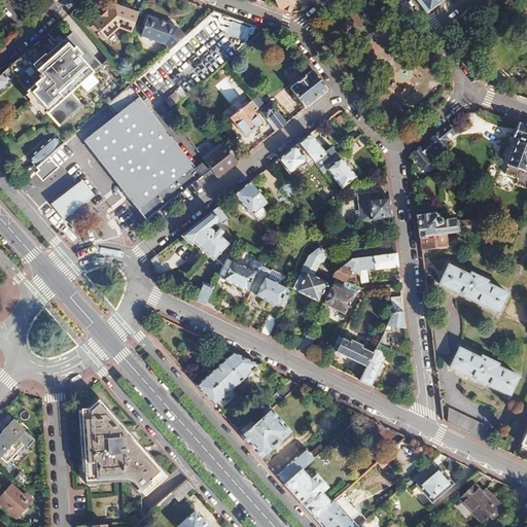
[(276,0),(278,2),(275,3),(276,7),(290,12),(292,11),(295,1),(292,0),(276,0)]
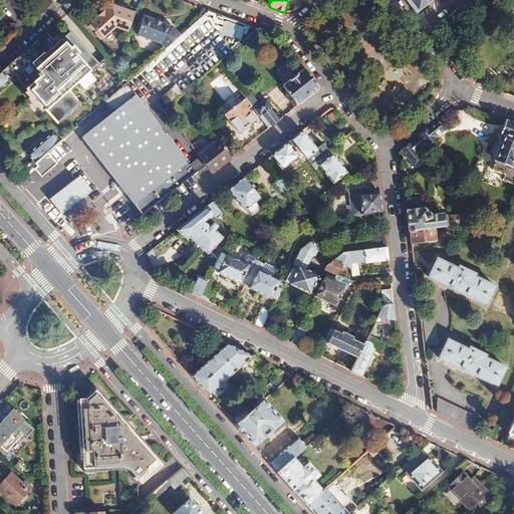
[(405,0),(415,12),(430,0),(405,0)]
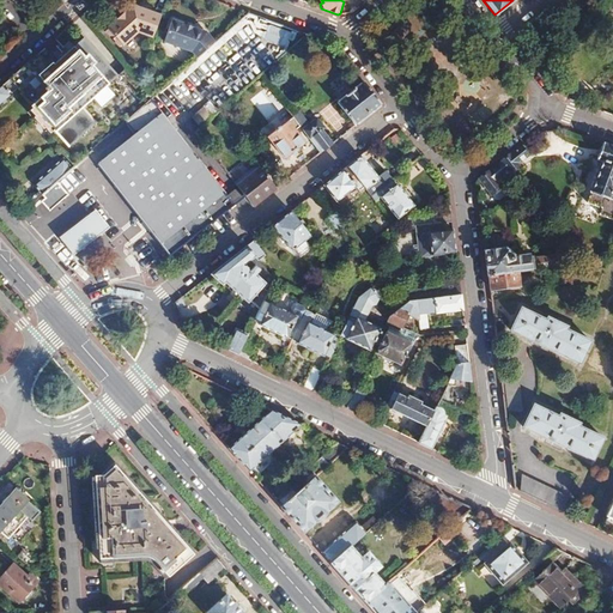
[(152,37),(161,14),(132,5),(107,28),(122,46),(138,32),(152,37)]
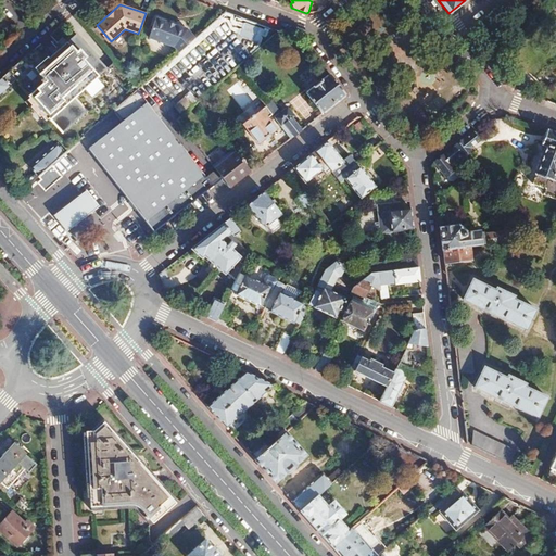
[(198,34),(202,38),(222,21),(217,15),(198,34)]
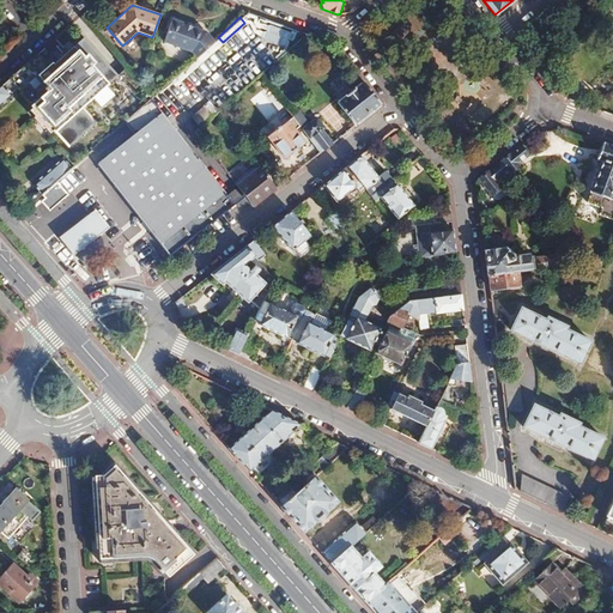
[(208,47),(214,41),(205,31),(171,19),(163,42),(192,52),(195,58),(208,47)]
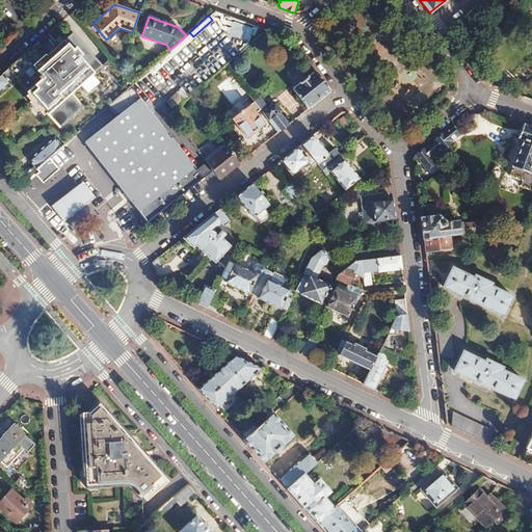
[(249,40),(253,27),(229,22),(225,34),(249,40)]
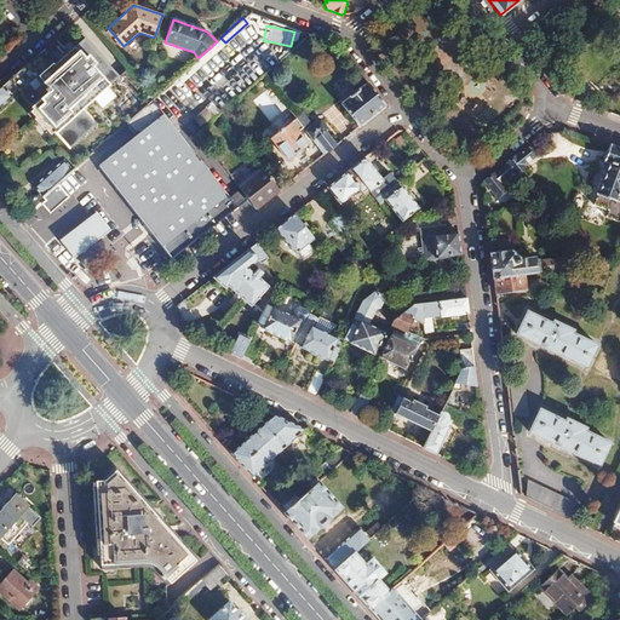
[(21,95),(19,96),(29,108),(52,135),(52,133),(67,149),(93,126),(81,112),(119,78),(85,39),(51,68),(53,70),(30,91),(16,74),(0,87),(0,105),(11,96),(9,93),(15,87),(21,95)]
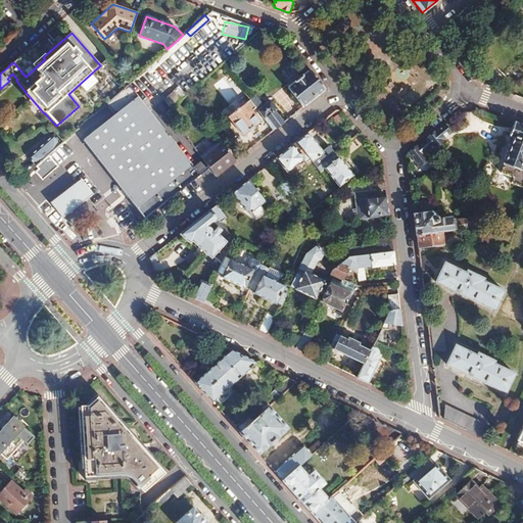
[(310,70),(287,88),(302,106),(324,89),(310,70)]
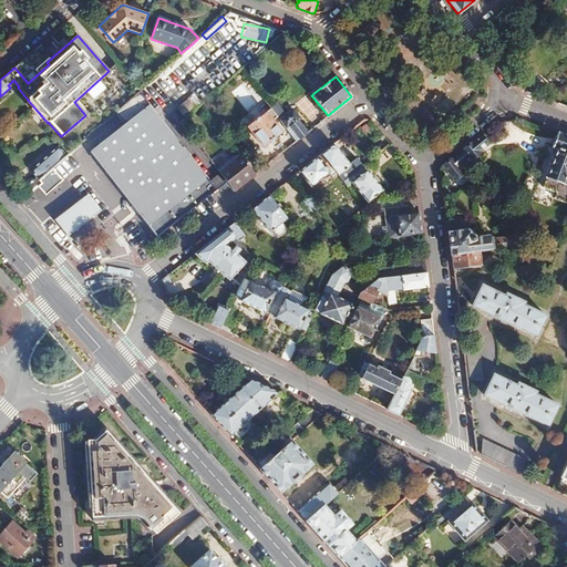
[(232,92),(247,111),(256,103),(241,84),(232,92)]
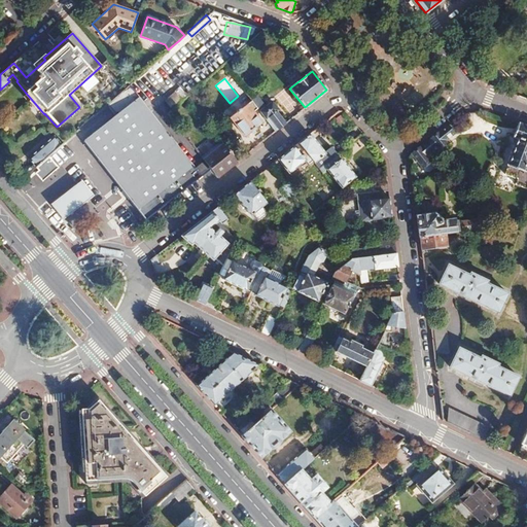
[(113,116),(81,142),(96,162),(124,195),(144,221),(198,178),(168,139),(171,137),(168,133),(167,133),(159,123),(156,125),(130,91),(135,86),(132,82),(130,83),(105,106),(113,116)]
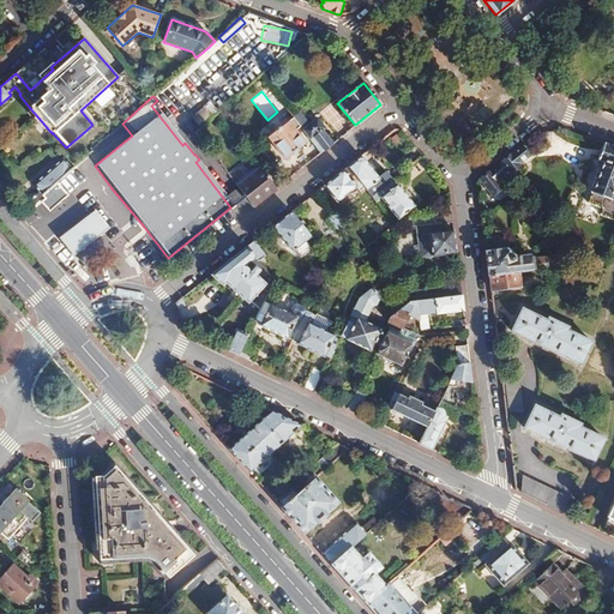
[(197,125),(215,110),(208,101),(190,115),(197,125)]
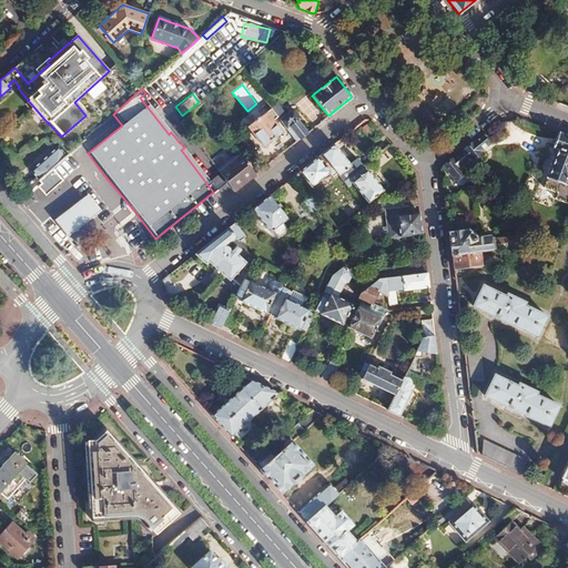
[(277,107),(272,111),(276,117),(282,113),(277,107)]
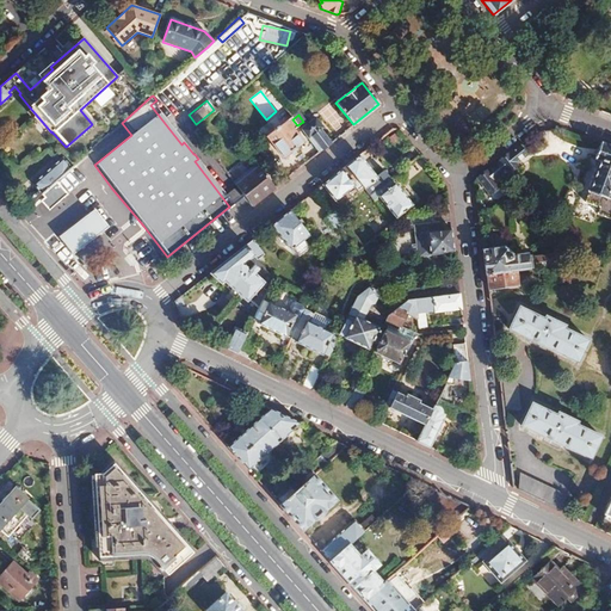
[(315,121),(301,131),(318,153),(322,149),(331,143),(321,130),(322,129),(315,121)]
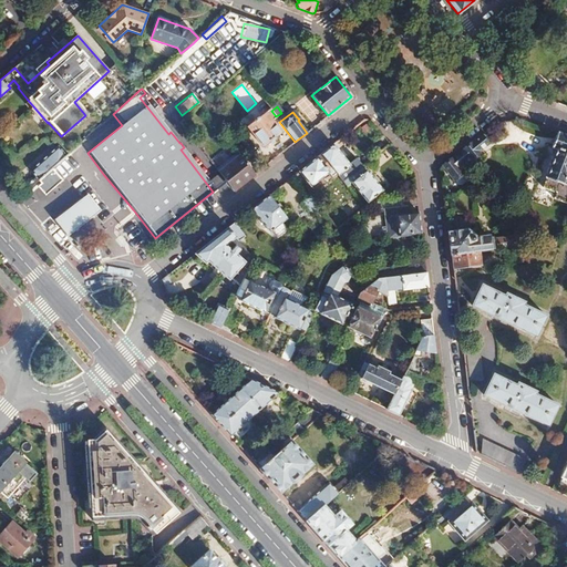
[(280,133),(265,113),(246,127),(261,147),(280,133)]
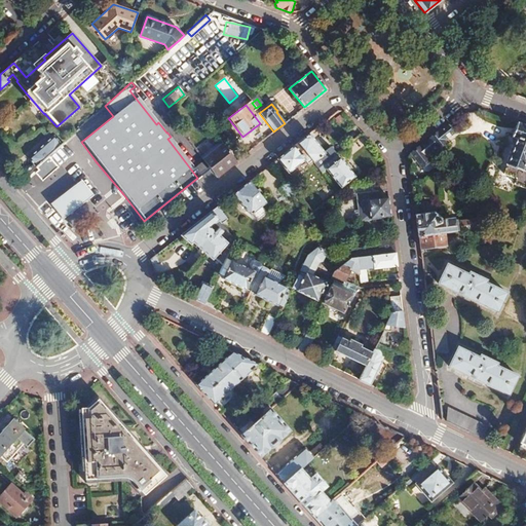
[(511,136),(516,138),(503,174),(516,179),(514,185),(525,189),(525,172),(522,171),(525,159),(525,125),(516,122),(511,136)]
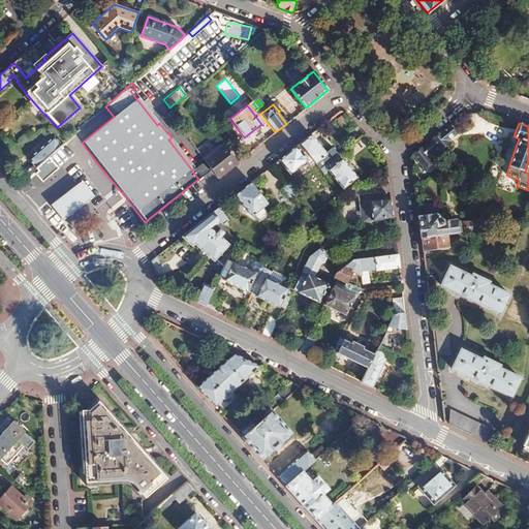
[(456,134),(448,126),(421,148),(432,162),(439,157),(435,151),(438,149),(440,151),(449,143),(447,141),(456,134)]
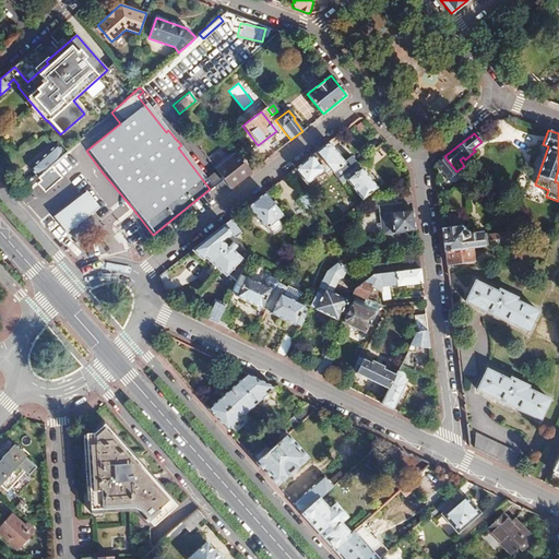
[(181,145),(178,147),(210,189),(222,180),(219,176),(186,134),(178,141),(181,145)]
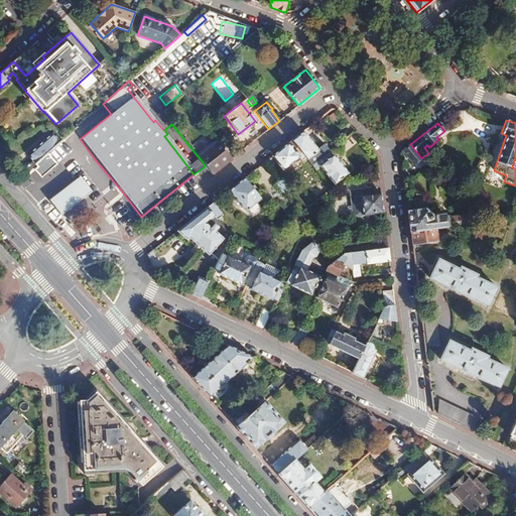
[(302,131),(291,140),(305,158),(310,164),(328,151),(329,150),(323,144),(316,148),(302,131)]
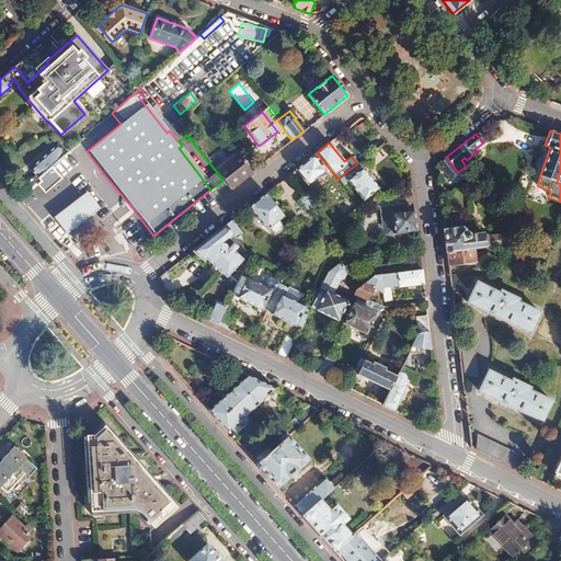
[(66,155),(57,145),(29,169),(34,175),(25,185),(29,189),(38,180),(66,155)]
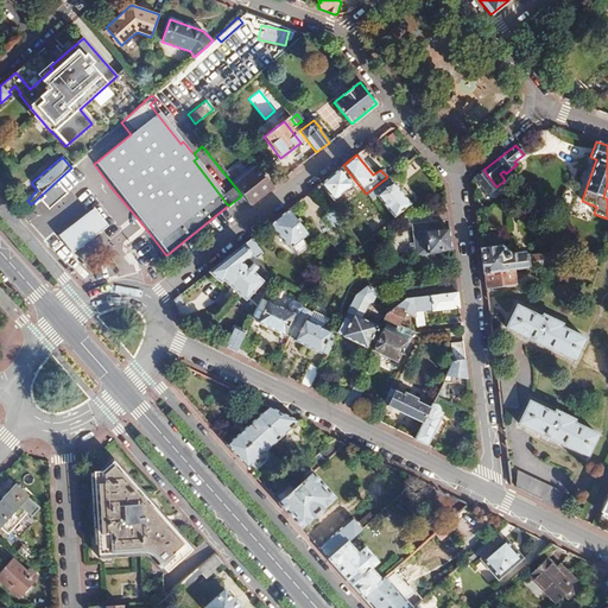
[(360,187),(343,165),(318,184),(333,201),(352,185),(355,190),(360,187)]
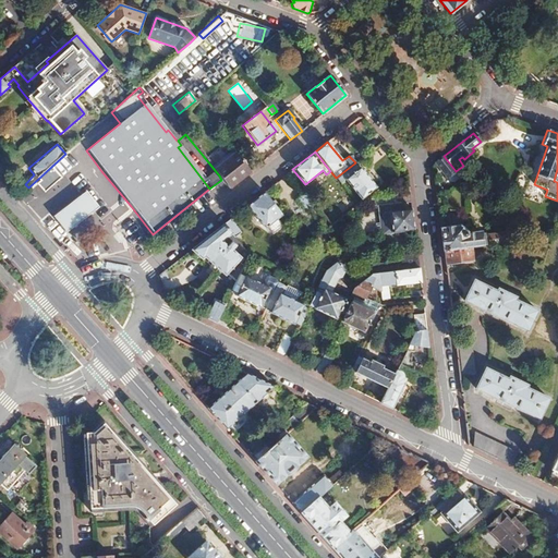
[(436,162),(435,164),(447,178),(456,171),(444,156),(436,162)]
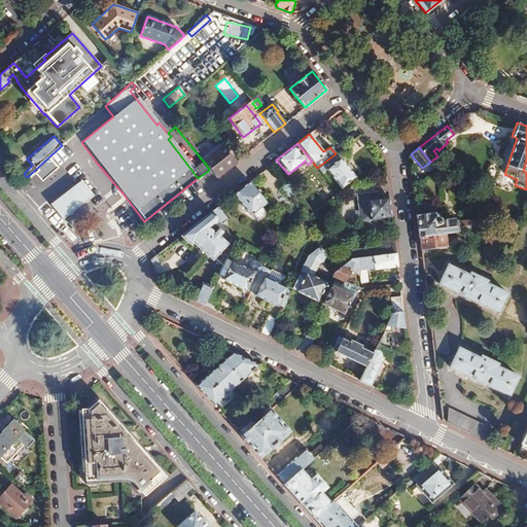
[(215,148),(205,156),(210,163),(207,166),(209,170),(216,178),(236,163),(225,150),(219,154),(215,148)]
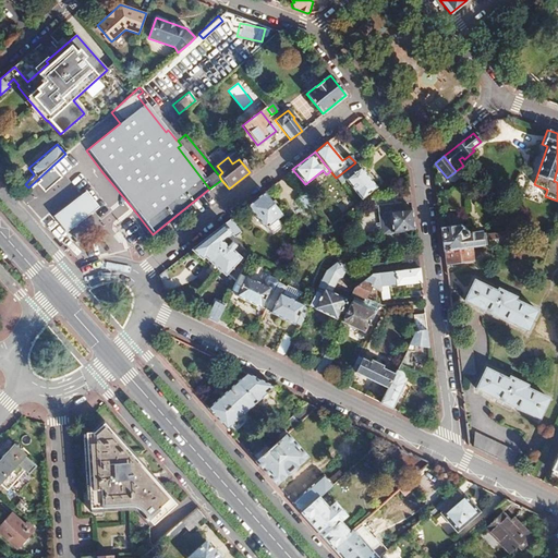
[(358,167),(354,164),(336,178),(339,182),(343,179),(360,198),(376,186),(360,166),(358,167)]
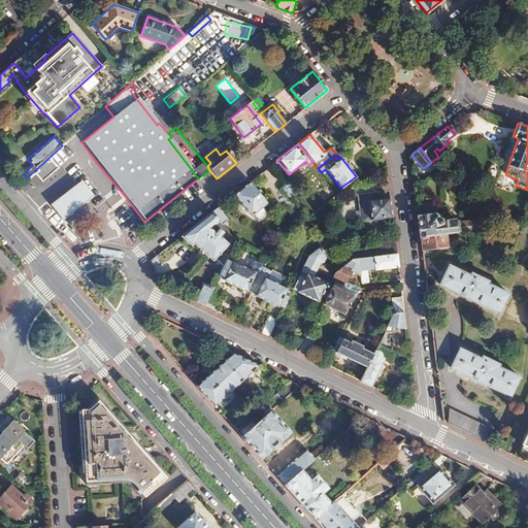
[(39,173),(36,169),(27,177),(30,180),(39,173)]
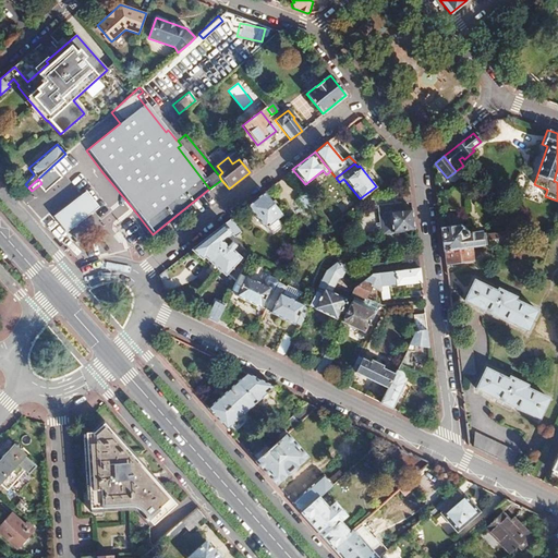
[(391,189),(390,190),(390,196),(392,196),(410,194),(409,186),(391,189)]
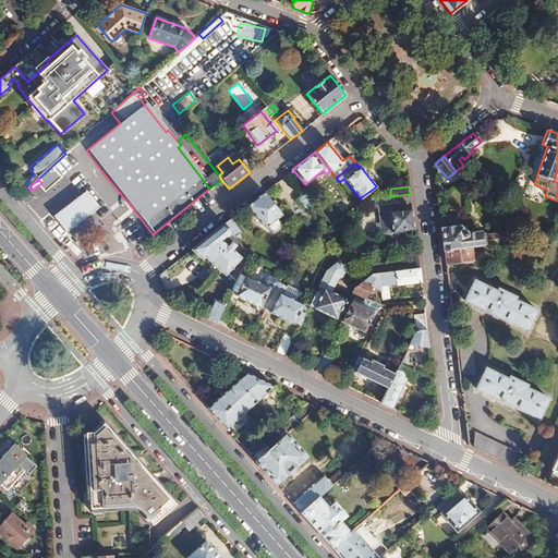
[(263,192),(246,206),(264,229),(266,227),(273,234),(282,226),(277,218),(281,215),(276,209),(278,207),(277,204),(274,206),(263,192)]
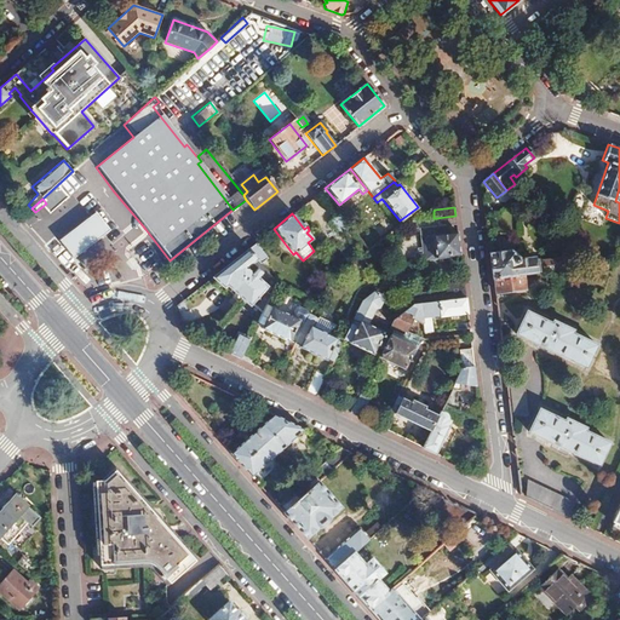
[(334,216),(327,219),(334,230),(342,225),(334,216)]
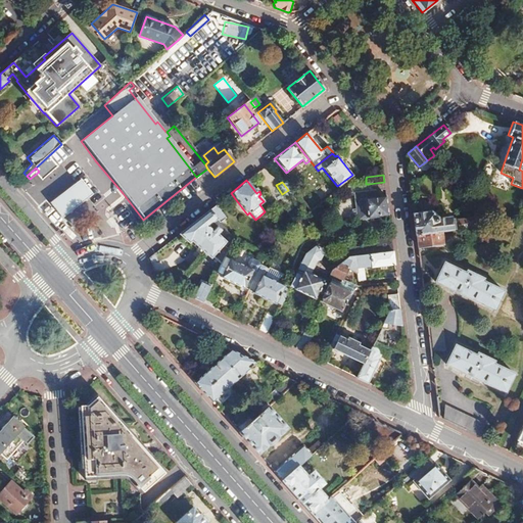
[(384,182),(368,184),(369,191),(385,189),(384,182)]
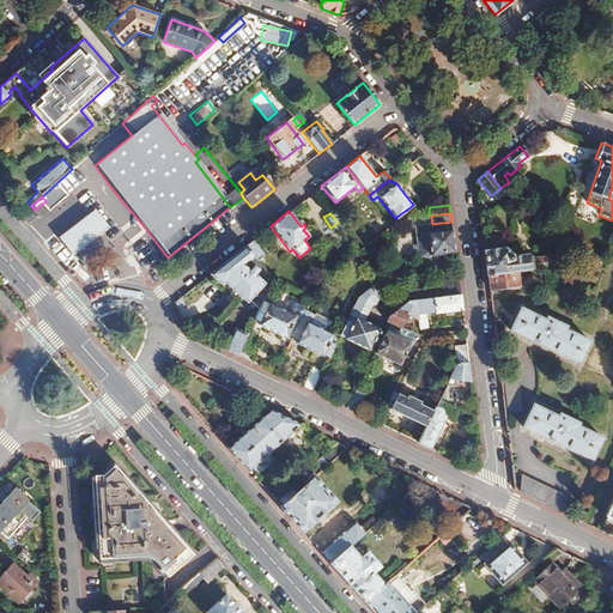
[(453,230),(428,232),(430,255),(455,253),(453,230)]
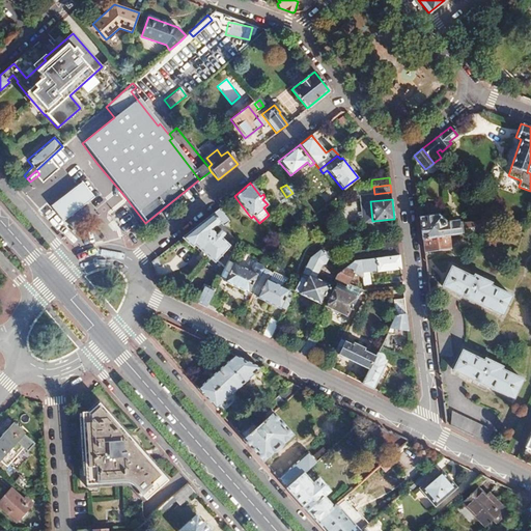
[(218,208),(213,213),(223,225),(228,221),(218,208)]
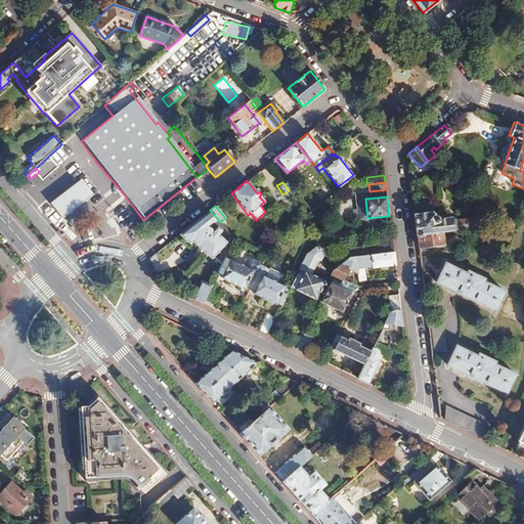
[(354,208),(344,211),(346,219),(356,216),(354,208)]
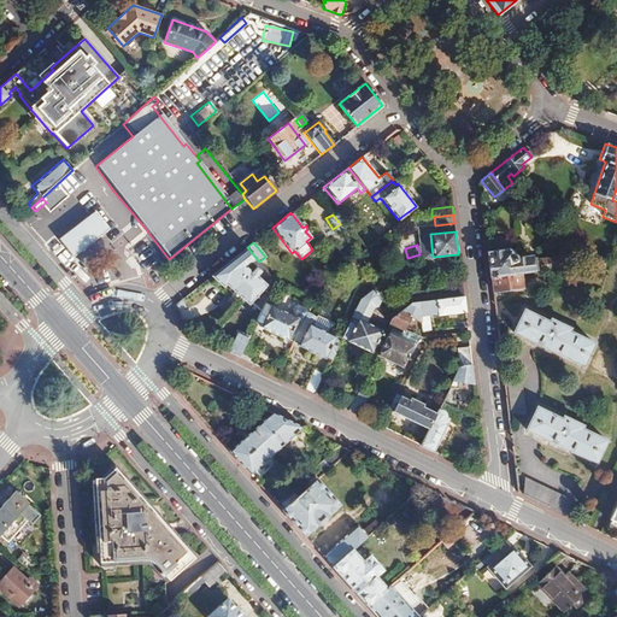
[(247,247),(211,276),(221,289),(223,287),(248,305),(266,285),(248,271),(259,263),(259,262),(247,247)]
